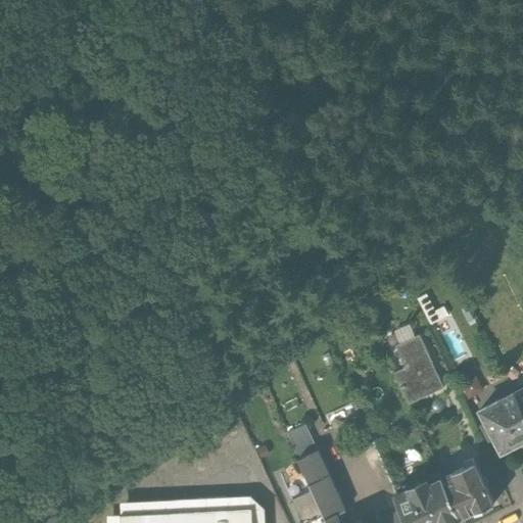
[(411,323),(393,327),(396,339),(413,335),(411,323)]
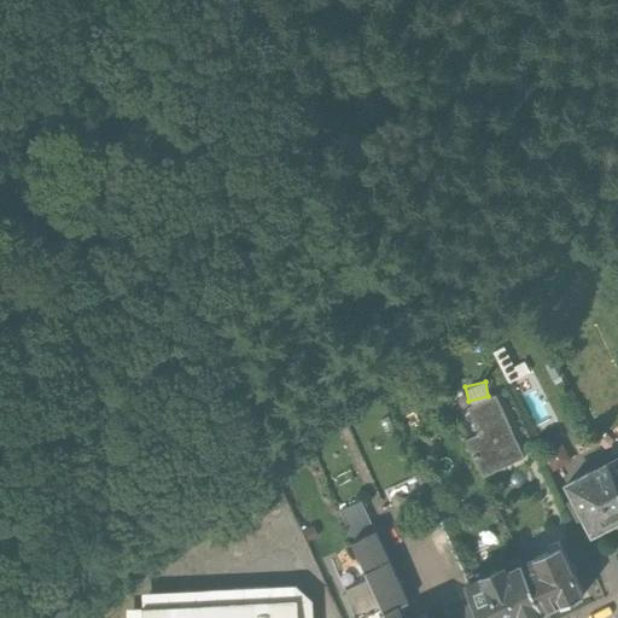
[(487,477),(526,459),(499,400),(472,412),(483,436),(471,442),(487,477)]
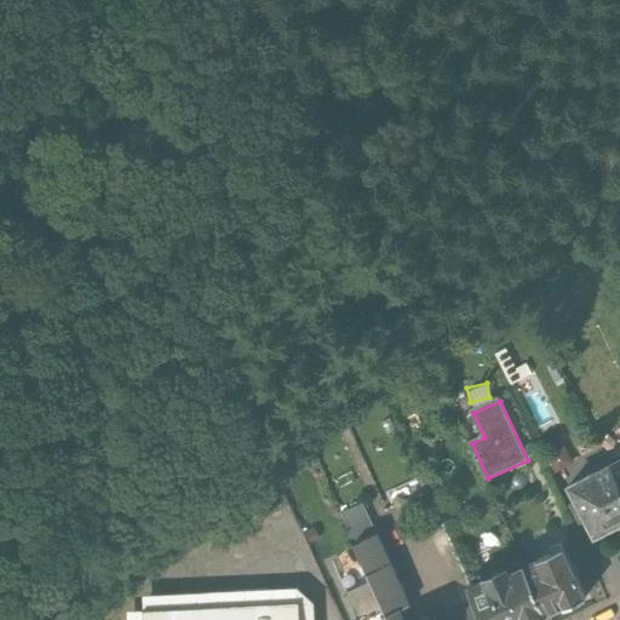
[(572,486),(601,540),(619,529),(619,468),(618,463),(572,486)]
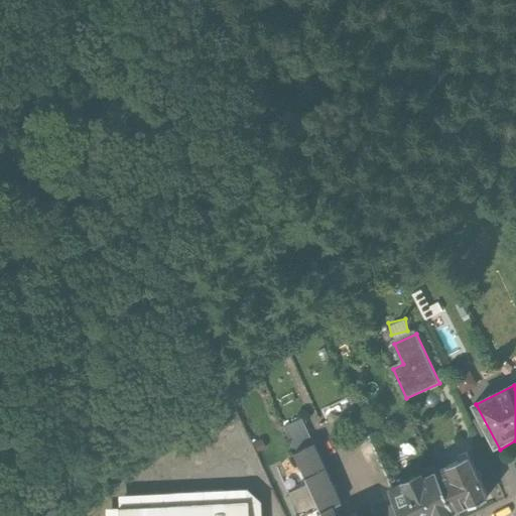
[(349,399),(323,410),(328,424),(354,412),(349,399)]
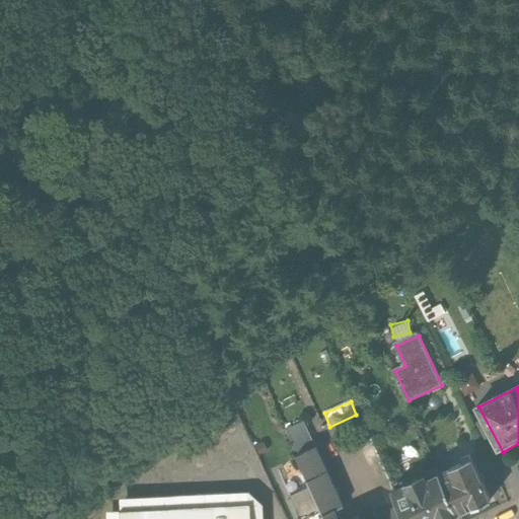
[(294,460),(316,450),(305,427),(284,437),(294,460)]
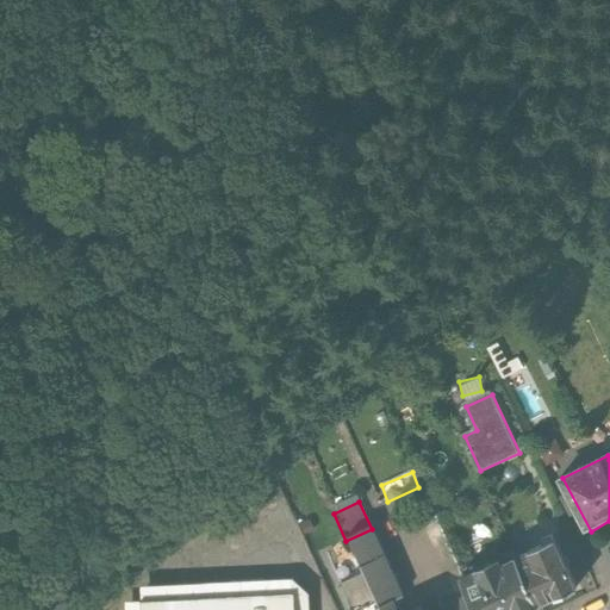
[(363,574),(379,609),(409,609),(372,529),(346,541),(363,574)]
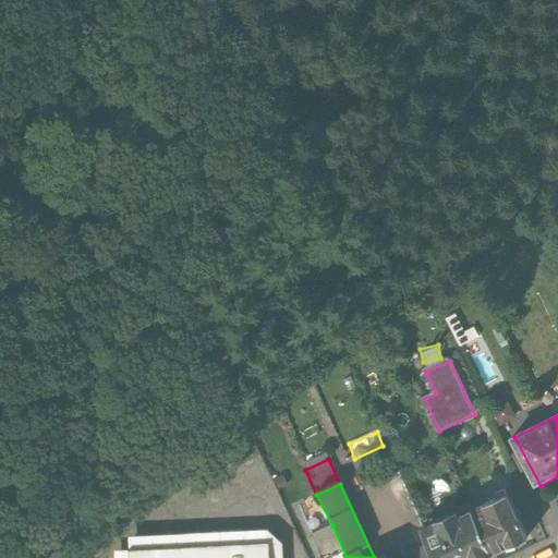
[(496,510),(480,518),(496,554),(536,535),(516,488),(492,499),(496,510)]
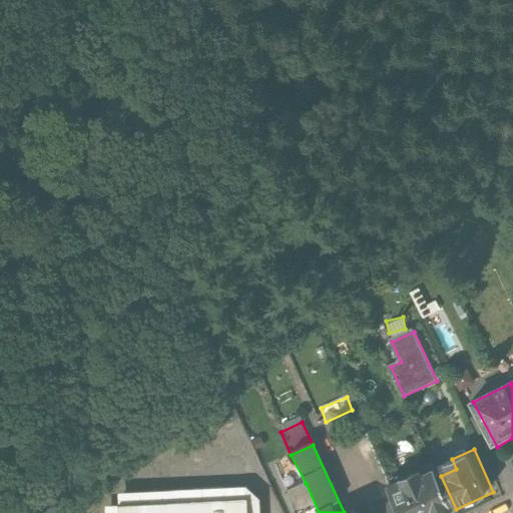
[(285,485),(300,478),(293,464),(278,472),(285,485)]
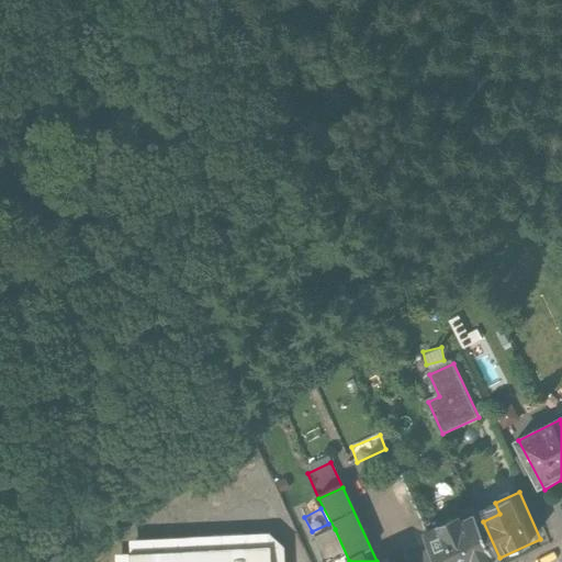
[(445,561),(489,561),(499,558),(483,521),(476,524),(470,510),(448,520),(453,532),(435,541),(437,544),(445,561)]
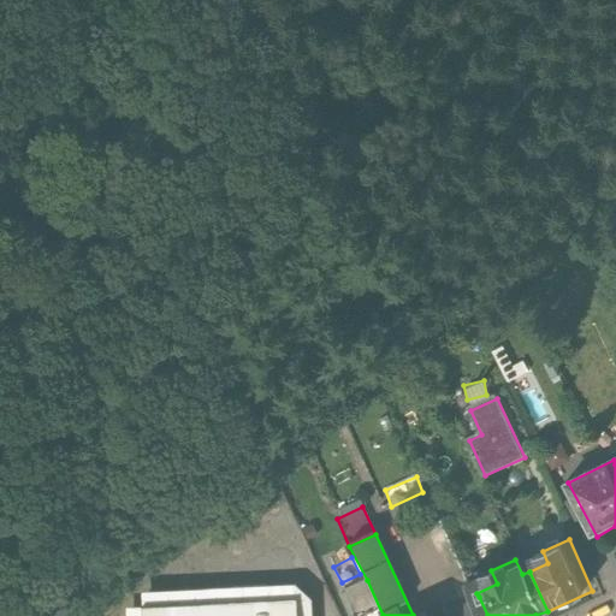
[(383,615),(367,580),(344,591),(356,615),(383,615)]
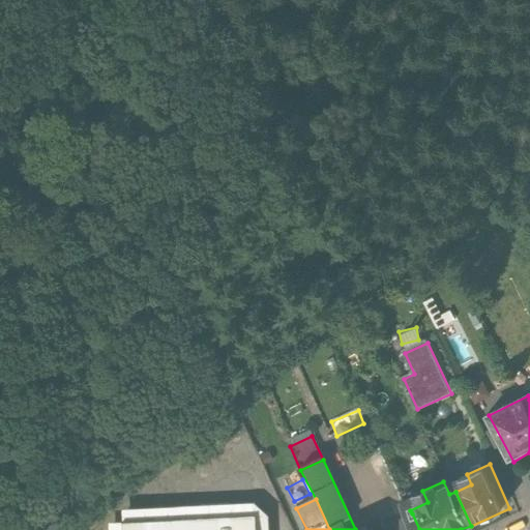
[(117,508),(118,521),(256,514),(256,529),(268,529),(268,516),(255,503),(117,508)]
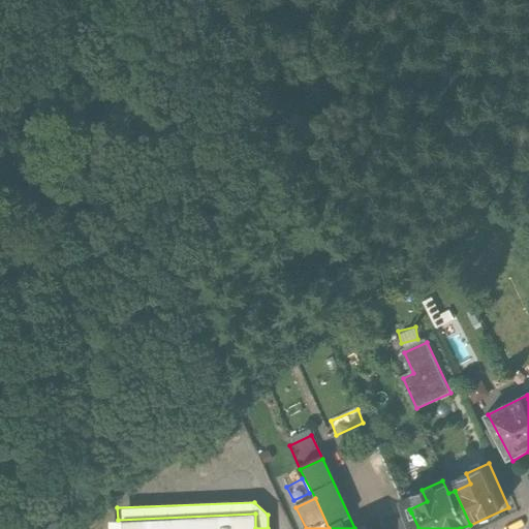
[(418,528),(411,512),(382,527),(383,528),(418,528)]
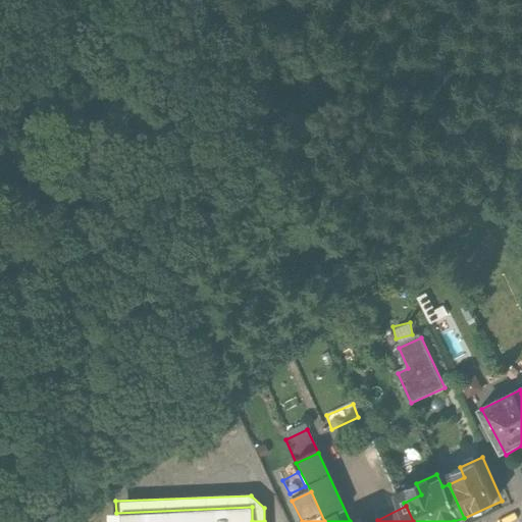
[(252,521),(252,507),(116,513),(116,521),(252,521)]
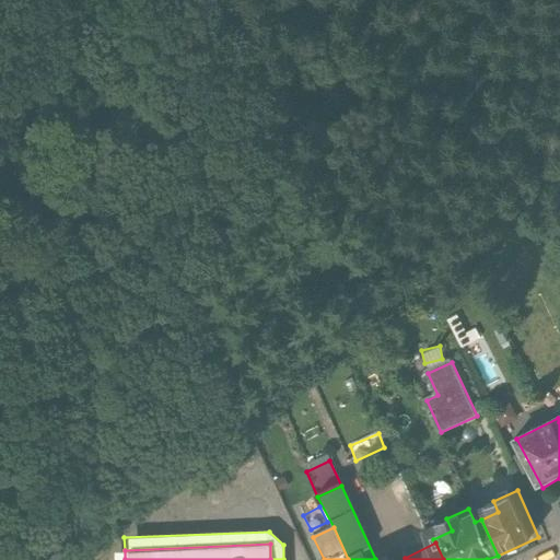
[(125,559),(125,550),(112,550),(112,559),(125,559)]
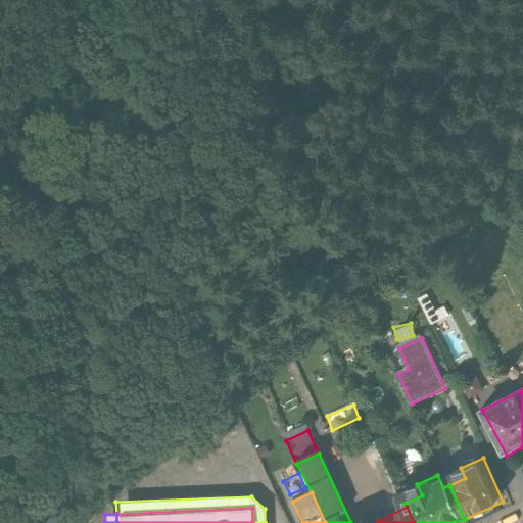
All buildings are outlined.
